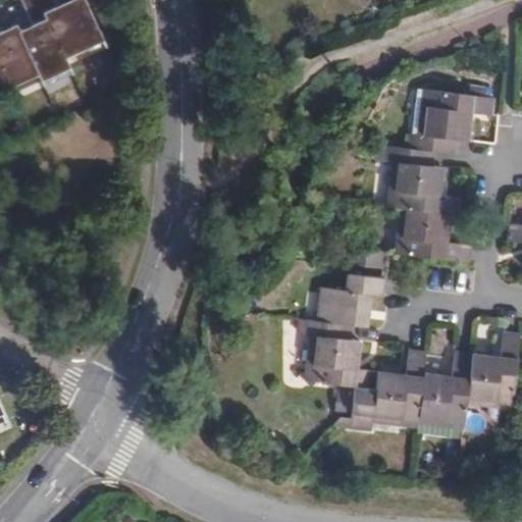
[(20,31),(40,74),(42,81),(70,68),(65,58),(40,0),(23,0),(35,24),(20,31)]
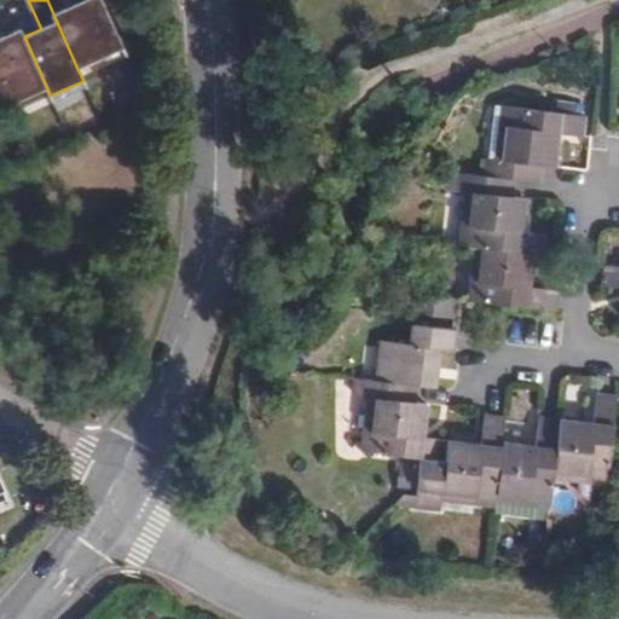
[(47,0),(77,69),(123,48),(102,0),(81,0),(79,1),(68,6),(64,0),(47,0)]
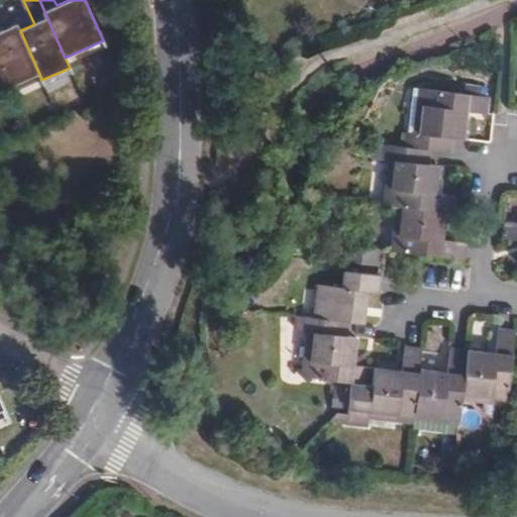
[(0,61),(11,86),(39,74),(20,30),(17,24),(3,30),(0,24),(0,61)]
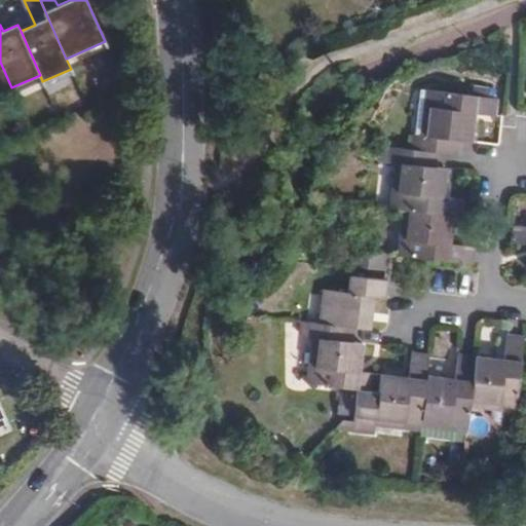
[(0,92),(11,87),(0,62),(0,92)]
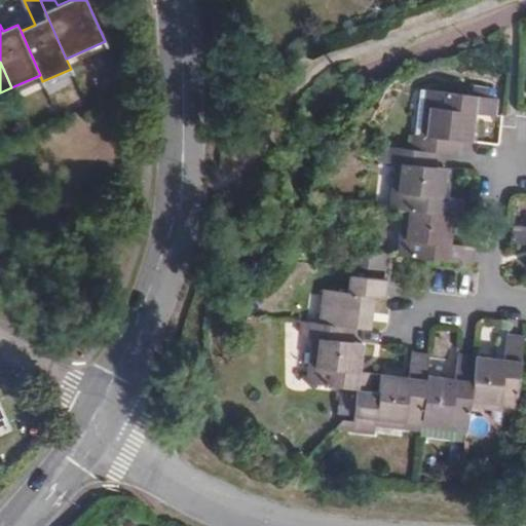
[(413,148),(438,151),(458,153),(460,139),(473,141),(475,111),(496,113),(497,97),(424,88),(419,134),(414,134),(413,148)]
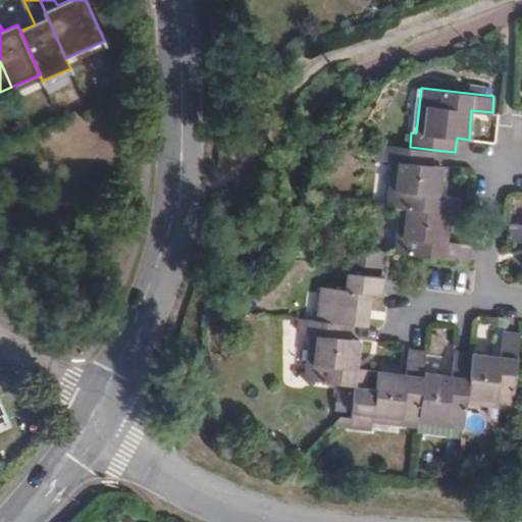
[(402,210),(452,216),(458,216),(460,198),(440,196),(444,167),(433,165),(434,150),(410,147),(386,145),(385,159),(393,160),(387,208),(402,210)]
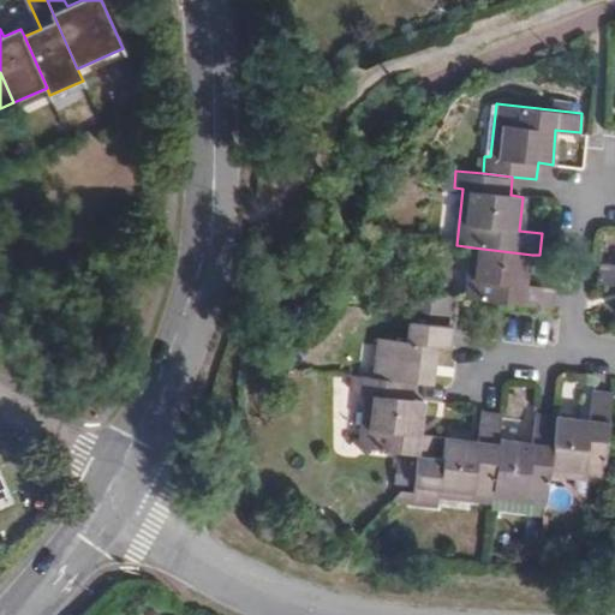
[(532,255),(473,248),(466,299),(554,310),(556,287),(529,284),(532,255)]
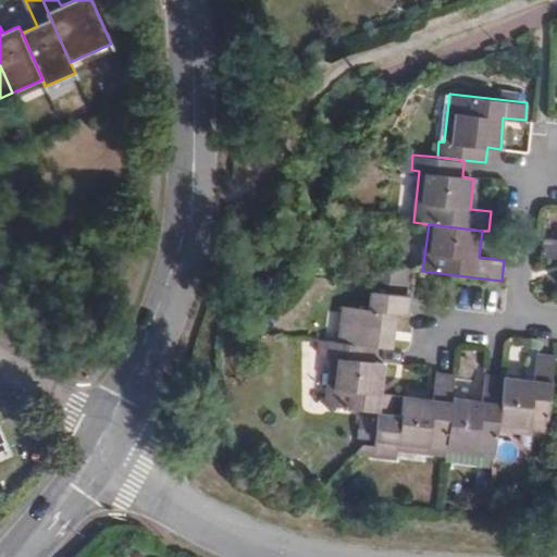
[(556,240),(545,239),(543,258),(556,259),(556,240)]
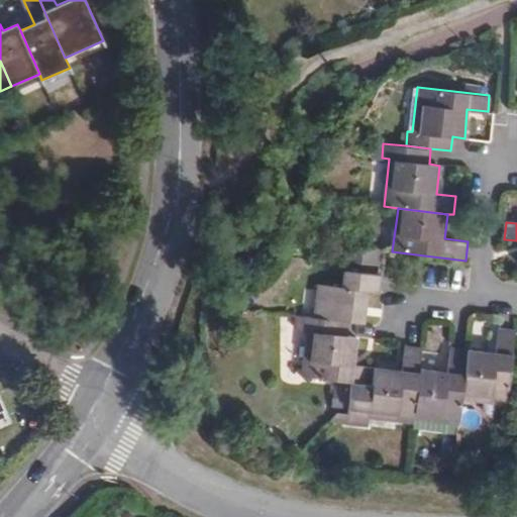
[(348,253),(347,263),(384,267),(385,257),(348,253)]
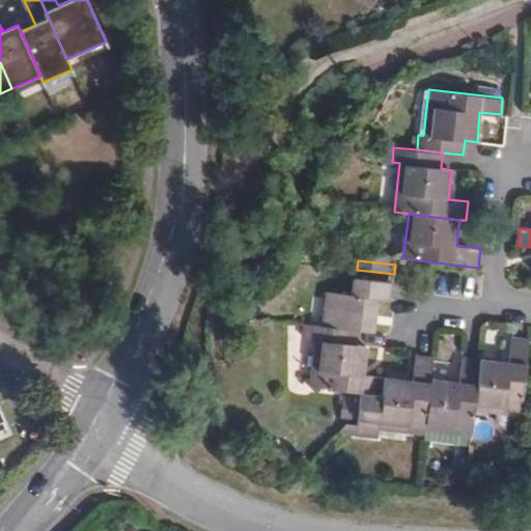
[(328,294),(325,326),(360,330),(374,332),(376,322),(379,299),(391,301),(394,274),(357,270),(354,297),(328,294)]
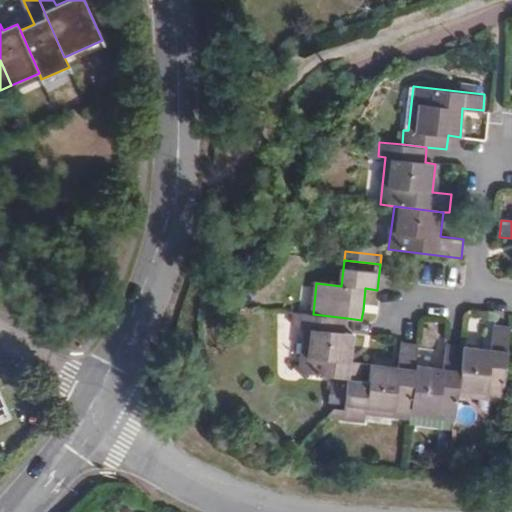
[(370,381),(372,365),(352,362),(356,333),(345,332),(347,318),(313,314),(300,313),(298,327),(307,328),(302,373),(355,379),(370,381)]
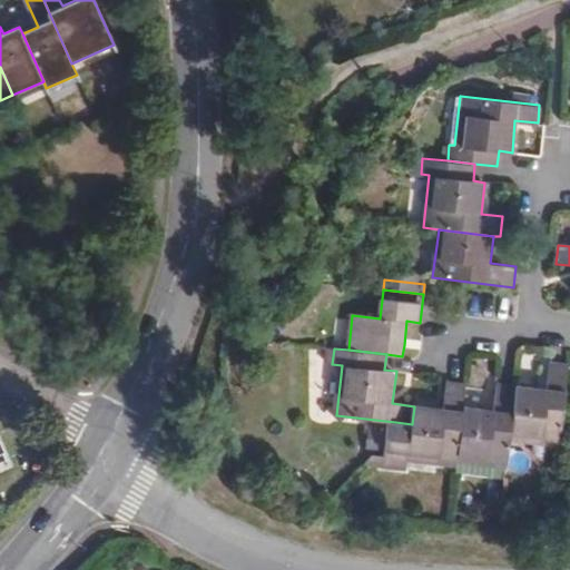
[(546,389),(517,385),(511,440),(561,446),(569,364),(549,362),(546,389)]
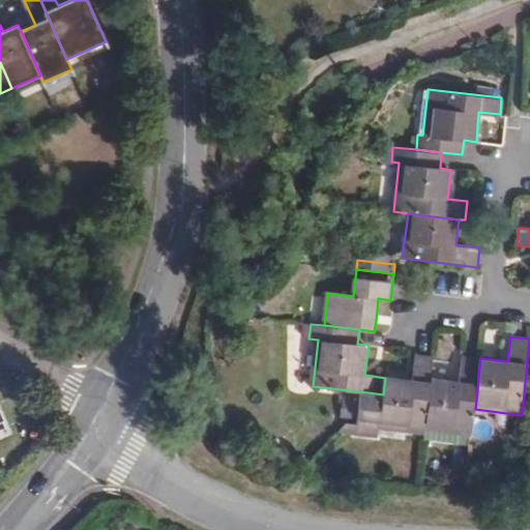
[(424,429),(430,379),(433,357),(414,355),(412,380),(385,378),(383,394),(367,392),(363,427),(424,433),(424,429)]
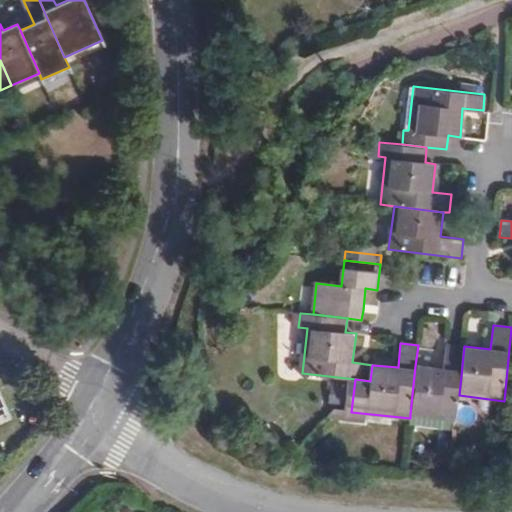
[(459,395),(464,346),(444,343),(441,368),(415,366),(410,414),(456,419),(459,395)]
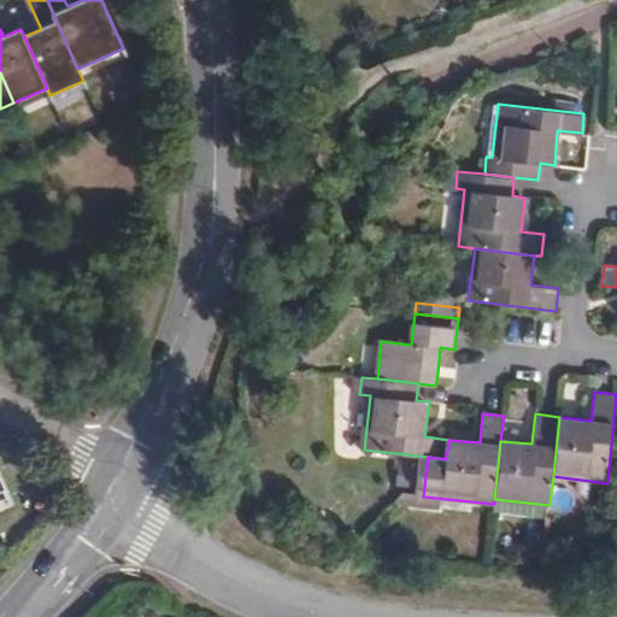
[(410,492),(398,506),(413,506),(413,493),(410,492)]
